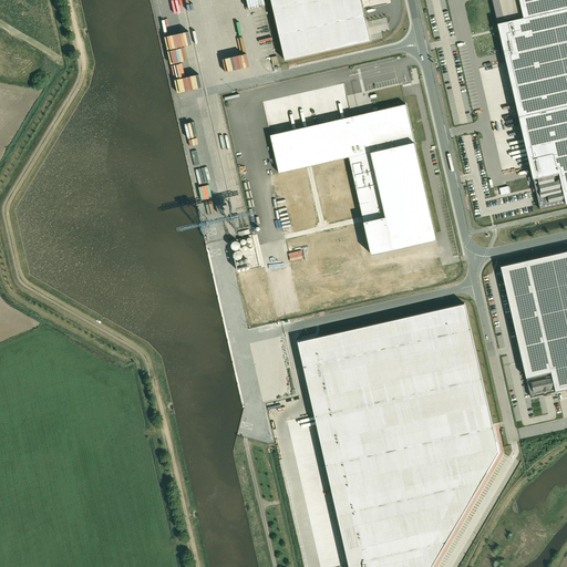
[(361,0),(271,0),(285,60),(371,41),(361,0)]
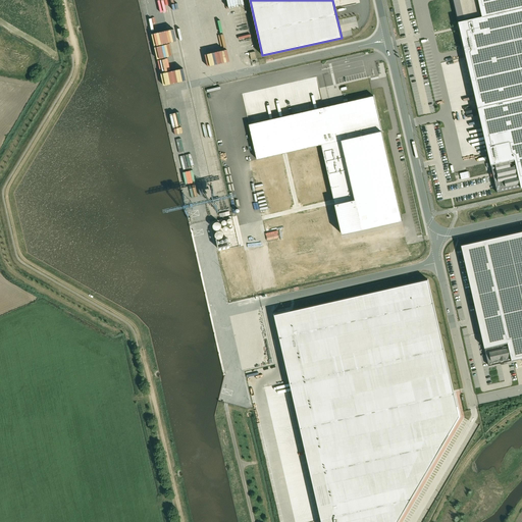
[(521,0),(453,0),(459,22),(521,7),(521,0)]
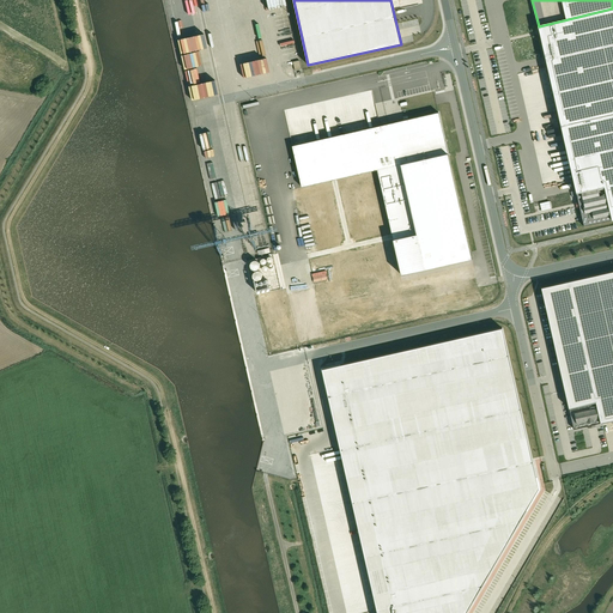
[(612,8),(539,26),(562,127),(612,114),(612,8)]
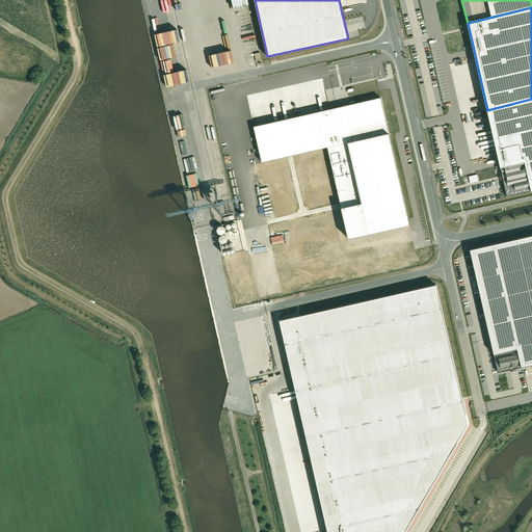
[(348,92),(358,90),(357,84),(346,86),(348,92)]
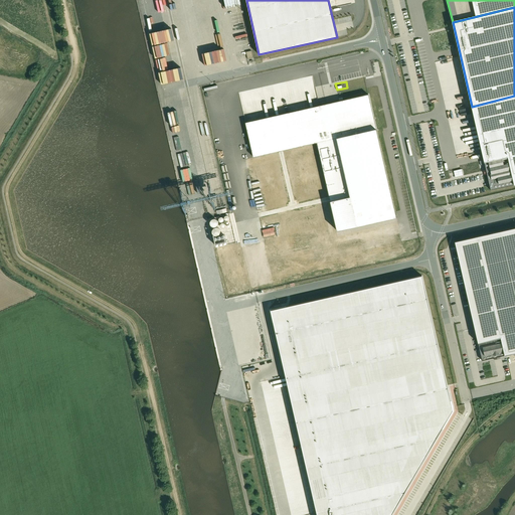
[(368,95),(245,123),(253,157),(317,143),(337,231),(357,226),(396,217),(368,95)]
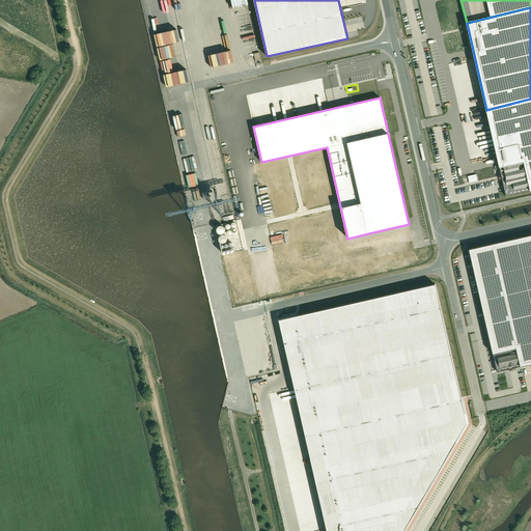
[(530,99),(486,110),(501,174),(502,180),(506,196),(530,190),(530,99)]
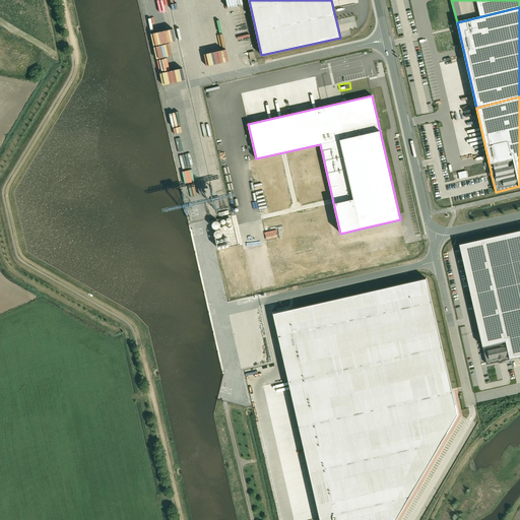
[(505,362),(505,361),(510,359),(519,356),(519,230),(461,244),(459,244),(486,365),(489,364),(499,362),(499,364),(505,362)]
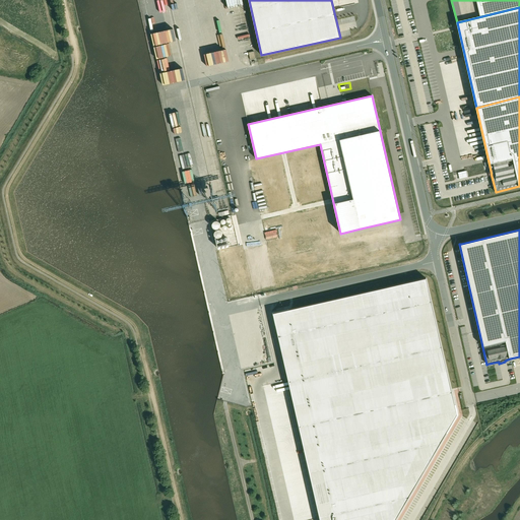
[(301,436),(304,449),(320,519),(395,519),(400,512),(420,476),(442,440),(457,414),(449,380),(441,340),(427,278),(378,289),(328,301),(288,310),(273,313),(275,323),(276,324),(279,341),(287,377),(301,436)]
